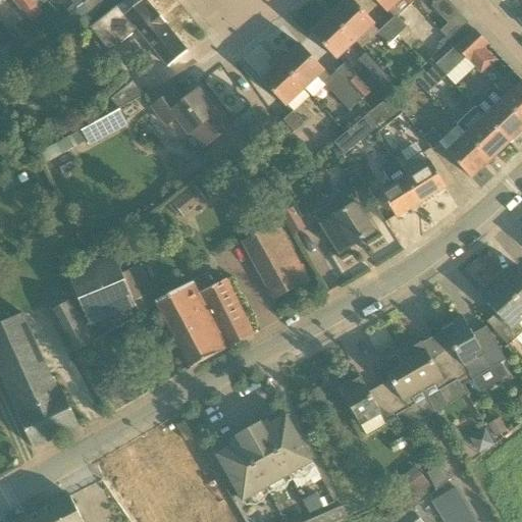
[(1,0),(16,20),(34,6),(29,0),(1,0)]
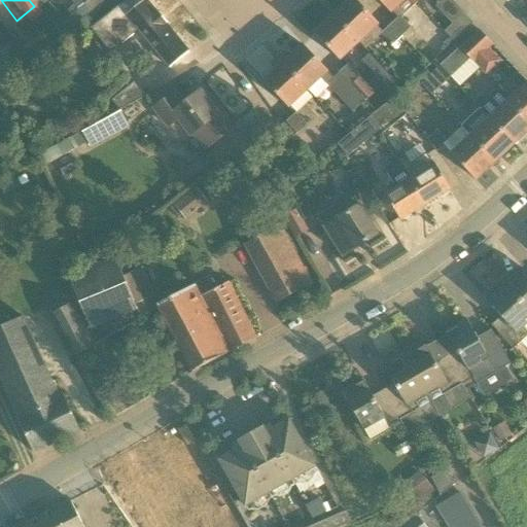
[(93,0),(90,0),(84,4),(93,14),(100,8),(93,0)]
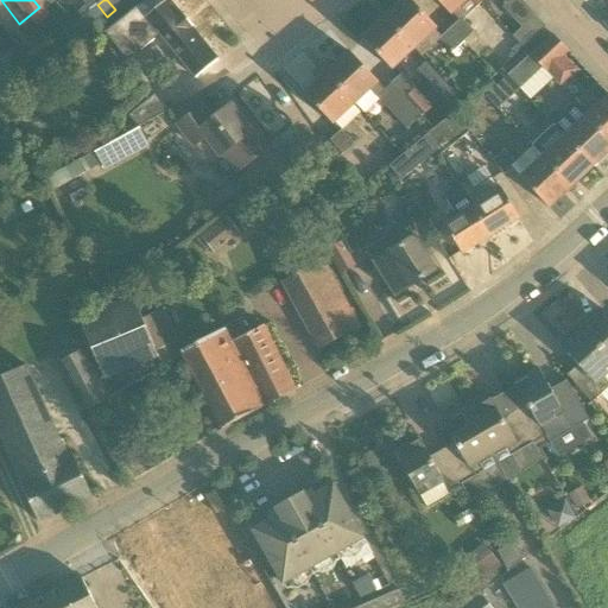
[(166,30),(202,73),(217,59),(169,0),(165,0),(153,11),(144,0),(105,32),(127,62),(166,30)]
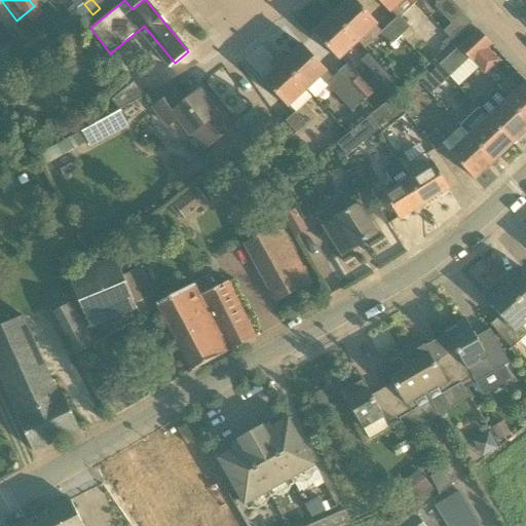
[(405,42),(400,37),(389,25),(382,32),(376,26),(354,0),(348,0),(334,14),(359,41),(364,47),(379,34),(396,51),(405,42)]
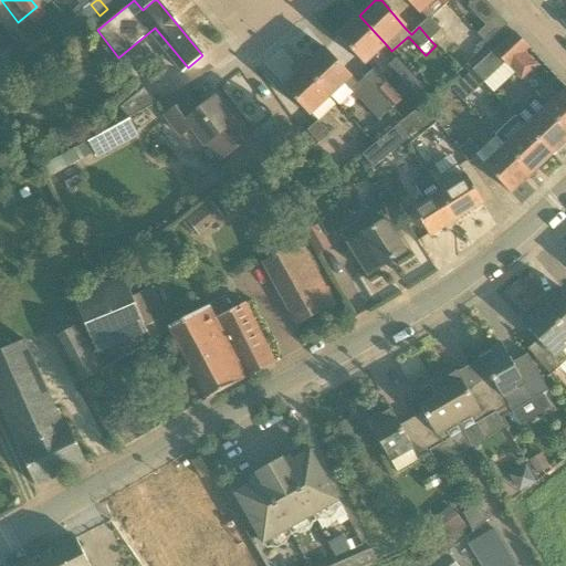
[(446,0),(444,0),(406,0),(419,13),(421,12),(427,19),(419,27),(430,40),(442,29),(432,19),(448,3),(446,0)]
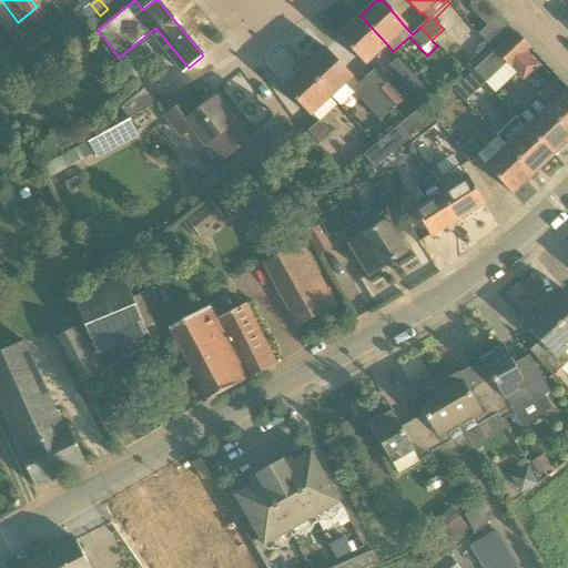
[(499,14),(486,0),(475,0),(469,7),(487,27),(499,14)]
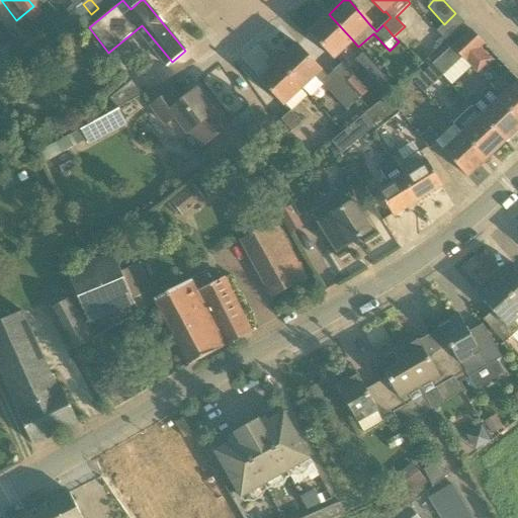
[(91,14),(83,4),(74,12),(66,19),(74,28),(91,14)]
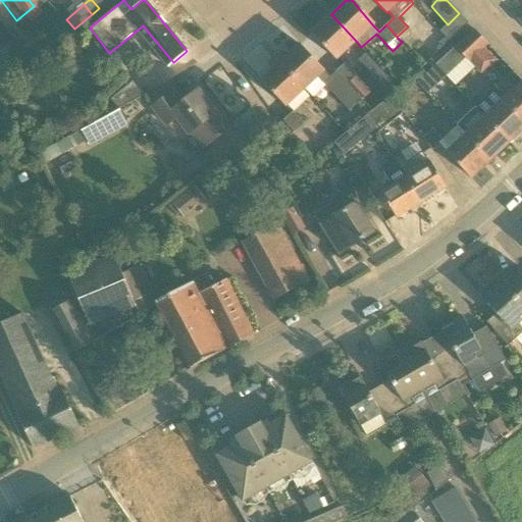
[(311,33),(335,60),(356,41),(331,14),(311,33)]
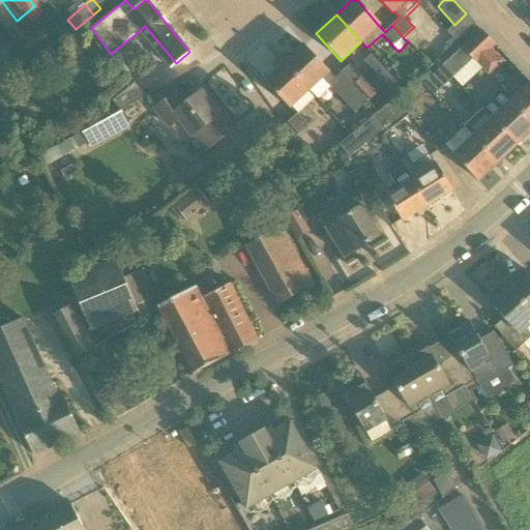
[(472,59),(473,60),(475,62),(495,45),(482,31),(464,49),(472,59)]
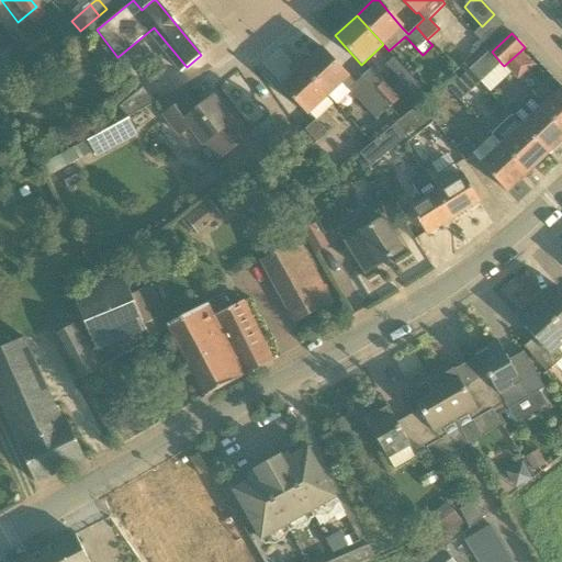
[(322,47),(301,67),(328,96),(349,76),(322,47)]
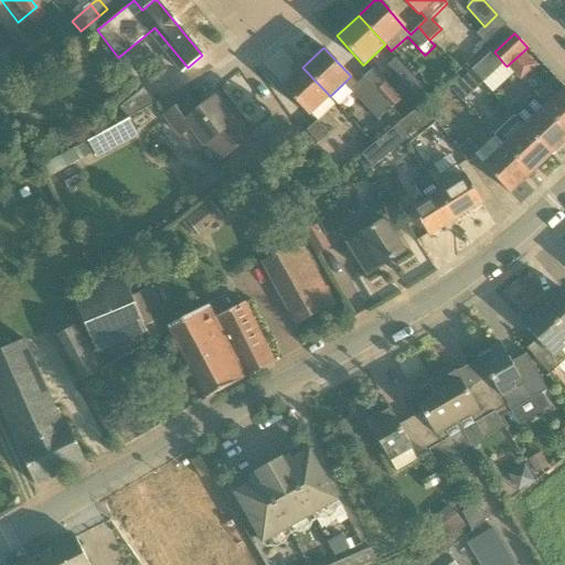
[(482,82),(503,63),(494,52),(472,72),(482,82)]
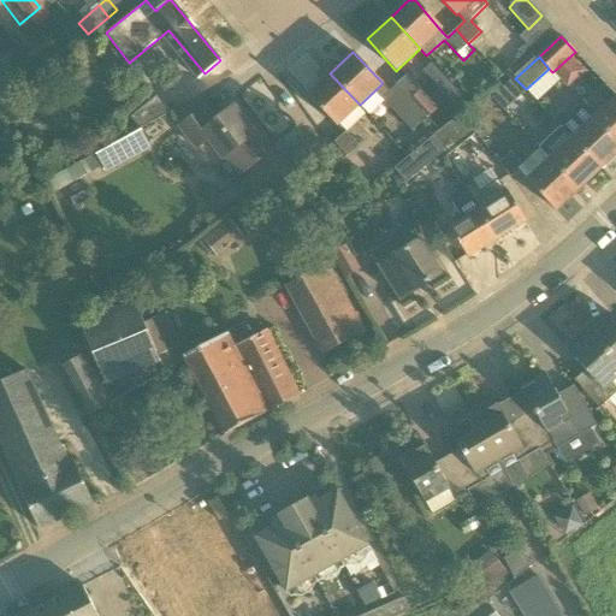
[(24,59),(10,71),(22,86),(36,73),(24,59)]
